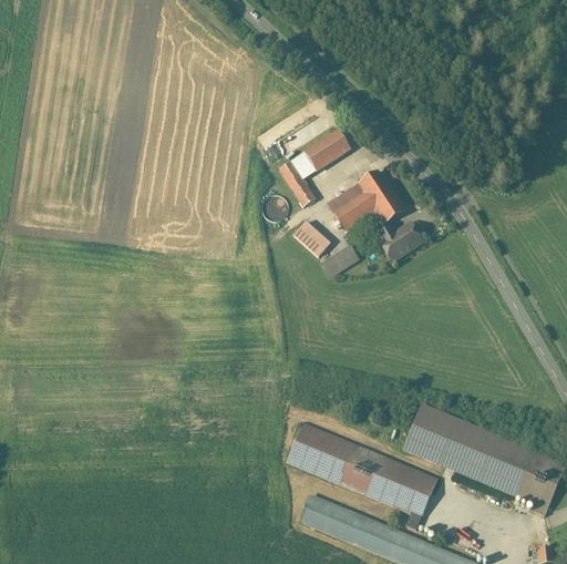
[(338,129),(291,161),(303,180),(349,149),(338,129)]
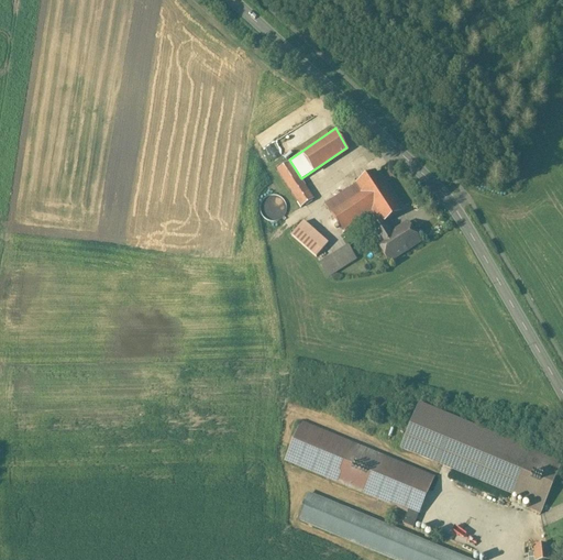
[(313,198),(301,178),(289,160),(277,167),(301,205),(313,198)]
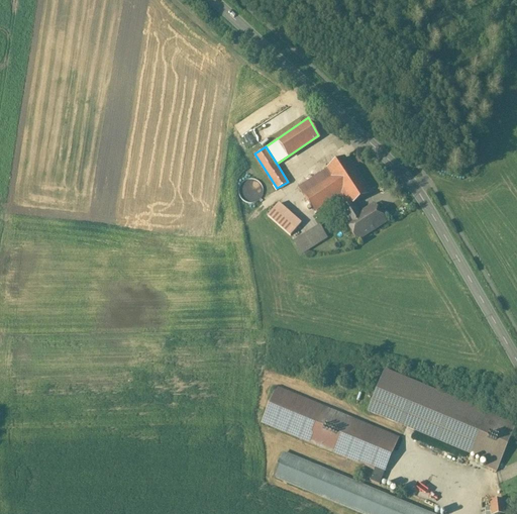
[(344,156),(327,167),(343,190),(338,194),(346,206),(351,203),(368,193),(344,156)]
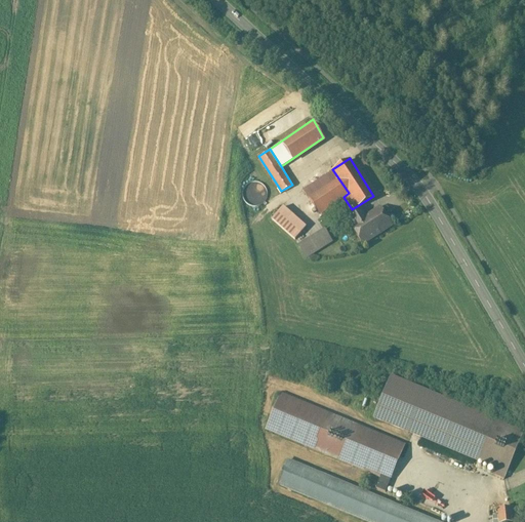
[(319,213),(344,197),(349,193),(332,169),(303,188),(319,213)]
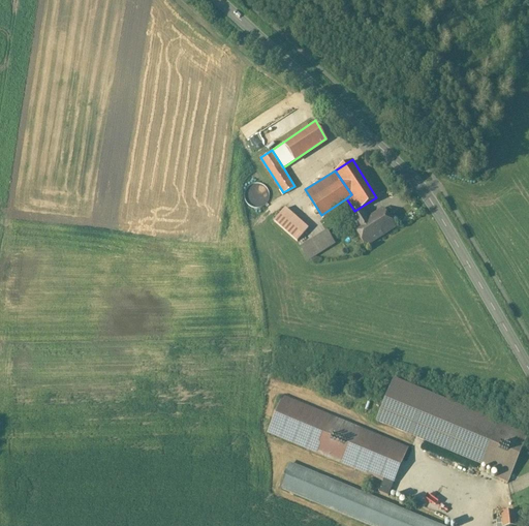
[(259,182),(255,181),(251,183),(247,185),(245,189),(244,193),(245,198),(247,202),(251,205),(255,206),(259,206),(263,204),(267,200),(269,196),(269,191),(267,187),(263,184),(259,182)]
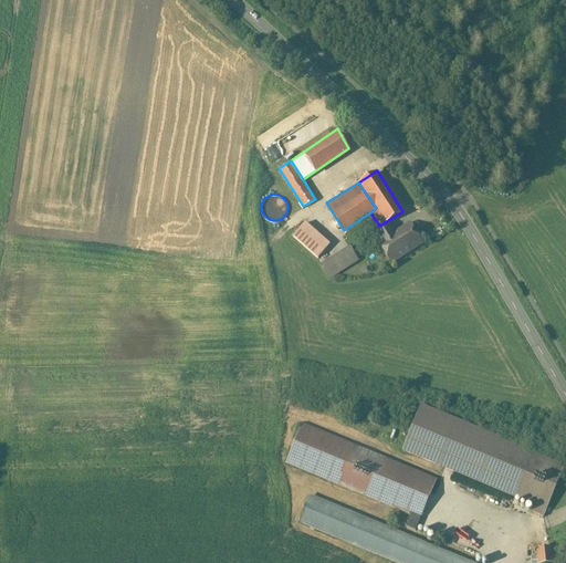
[(292,233),(316,256),(329,241),(305,219),(292,233)]
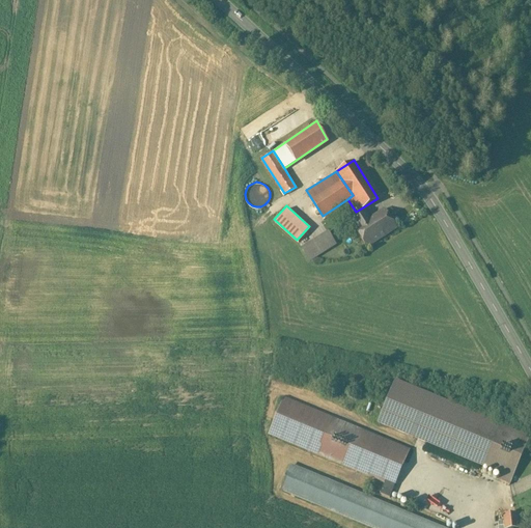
[(368,219),(361,209),(356,212),(350,217),(356,227),(368,219)]
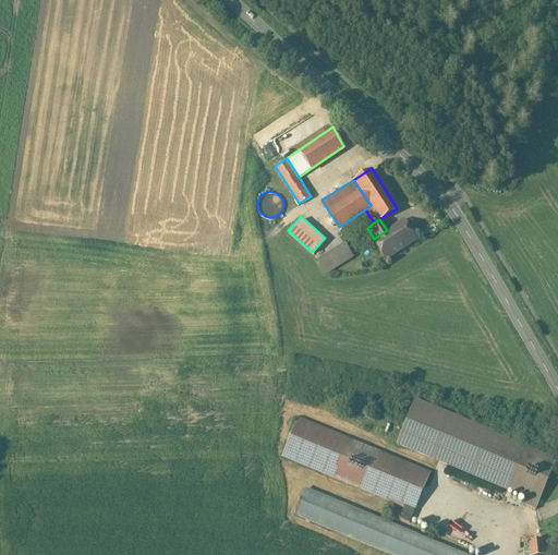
[(403,219),(387,230),(374,239),(386,257),(415,238),(403,219)]
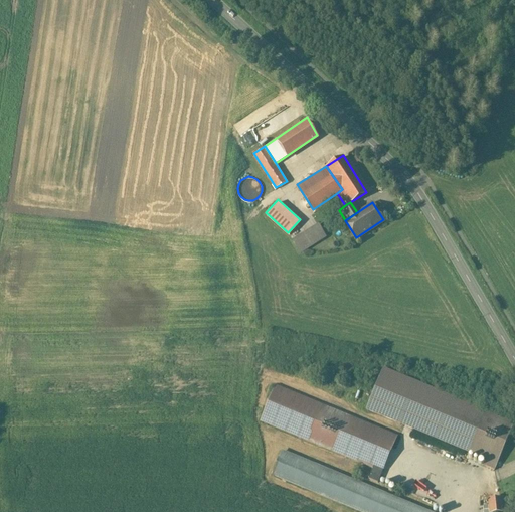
[(291,236),(299,251),(326,235),(319,221),(291,236)]
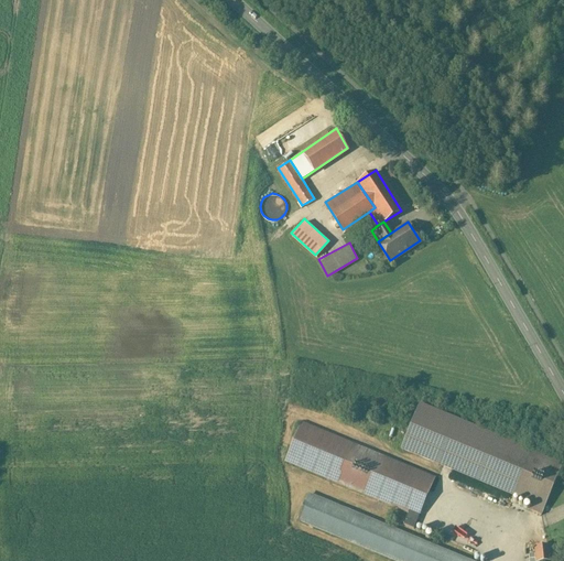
[(422,402),(403,448),(510,491),(507,498),(541,511),(563,460),(422,402)]
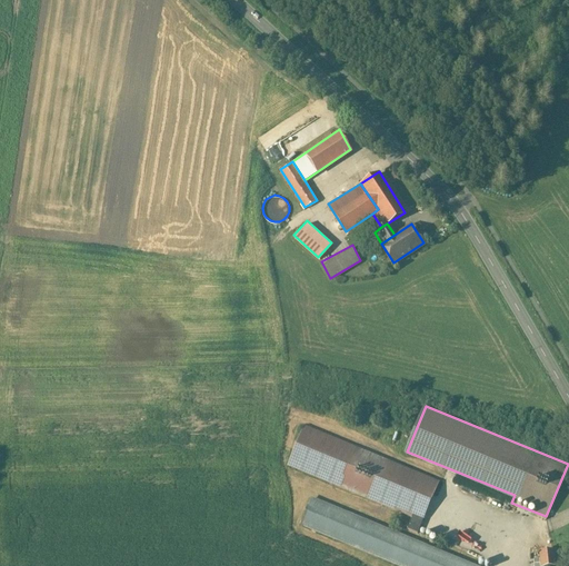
[(439,482),(303,424),(287,462),(411,514),(407,526),(418,530),(439,482)]
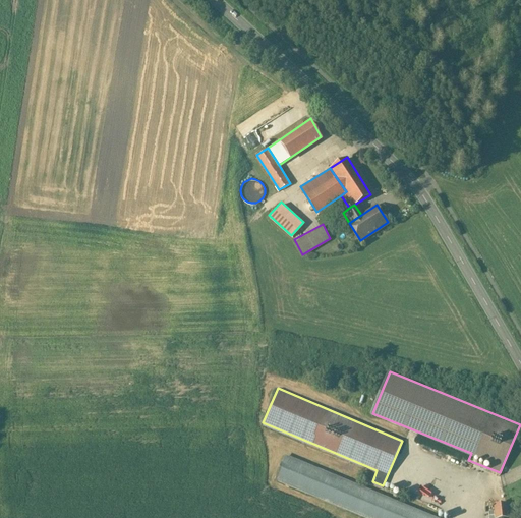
[(435,517),(283,455),(274,476),(373,517),(435,517)]
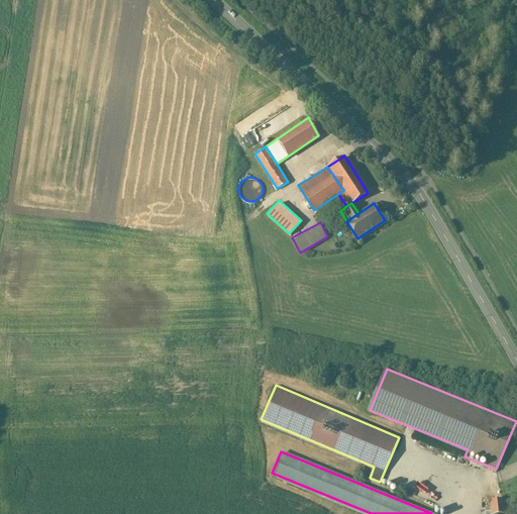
[(502,497),(490,498),(491,512),(503,511),(502,497)]
